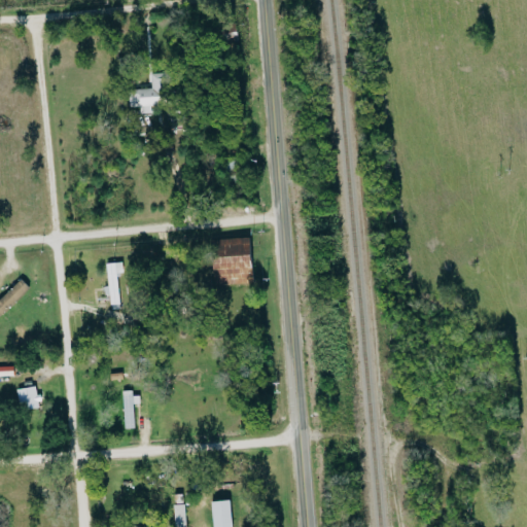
[(131,107),(140,107),(140,113),(152,113),(152,105),(169,105),(169,73),(152,74),(152,89),(131,89),(131,107)]
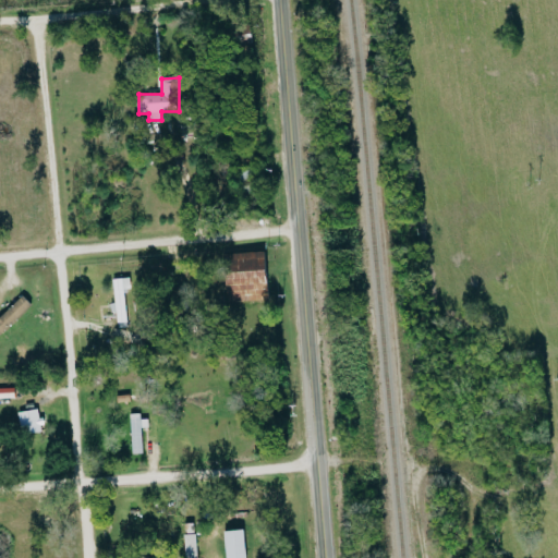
[(227,302),(268,301),(267,252),(226,253),(227,302)]
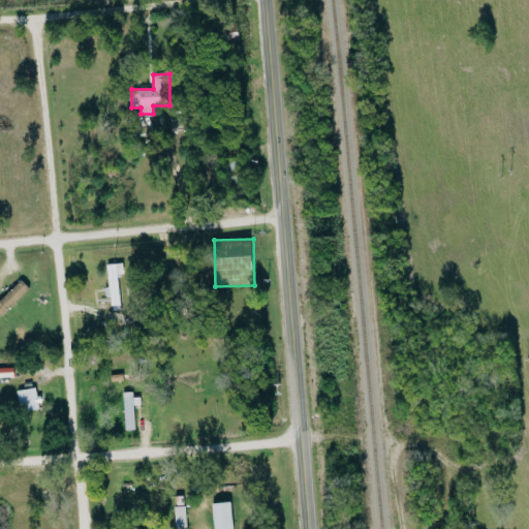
[(112,296),(112,311),(122,310),(120,263),(107,265),(109,296),(112,296)]
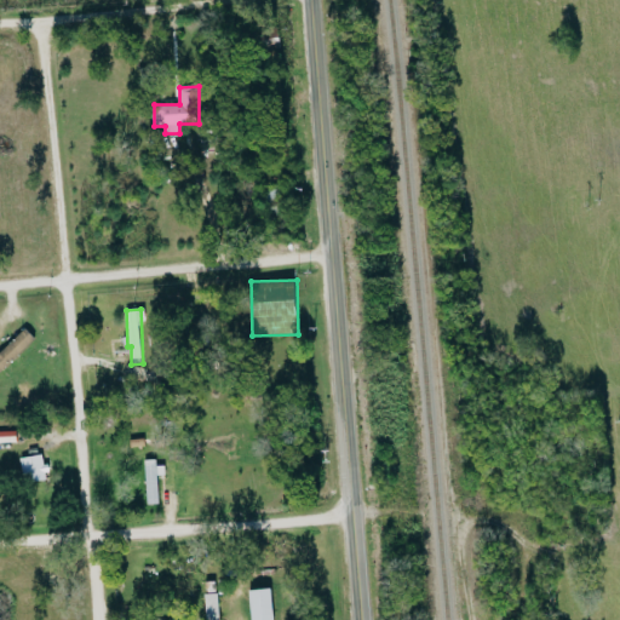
[(0,372),(35,339),(26,329),(0,352),(0,372)]
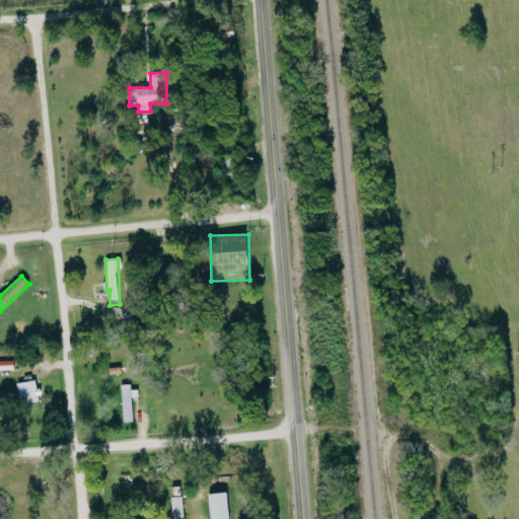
[(17,383),(19,404),(40,402),(38,381),(17,383)]
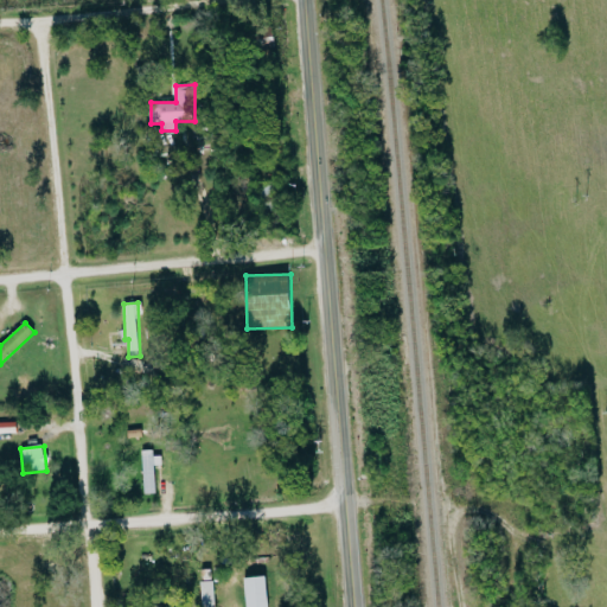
[(161,453),(142,453),(144,494),(155,494),(155,466),(163,466),(161,453)]
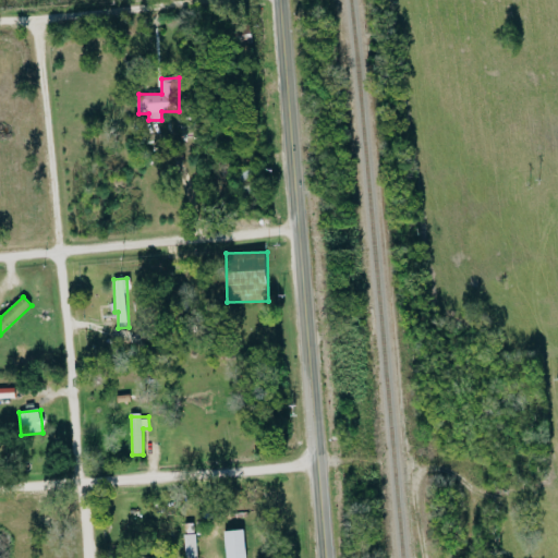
[(227,557),(247,557),(245,531),(225,532),(227,557)]
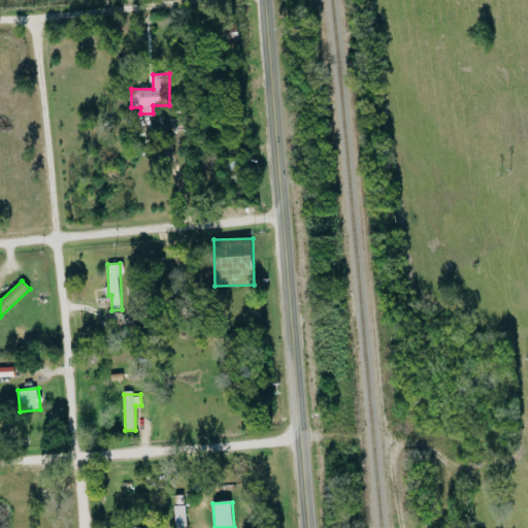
[(188,527),(187,506),(175,507),(175,527),(188,527)]
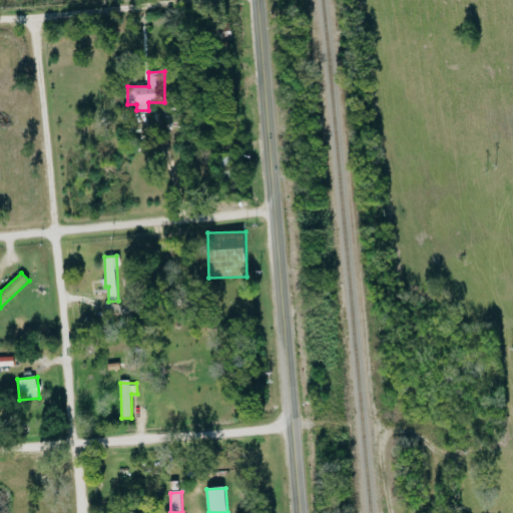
All buildings are outlined.
